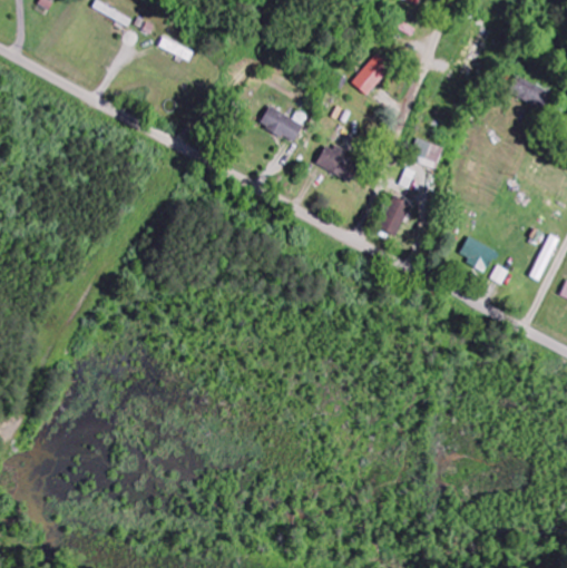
[(392,66),(377,52),(351,81),(367,95),(392,66)]
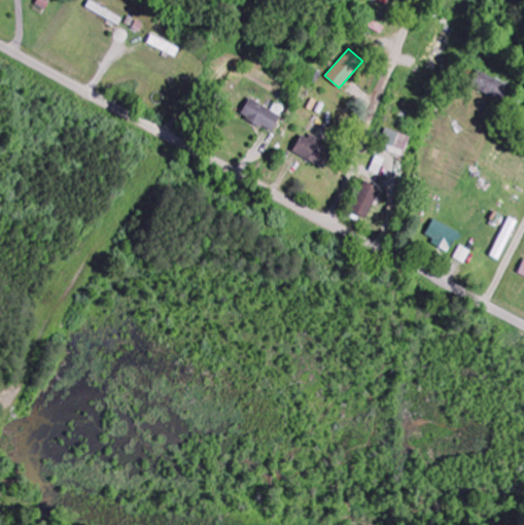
[(240,116),(273,130),(280,112),(247,99),(240,116)]
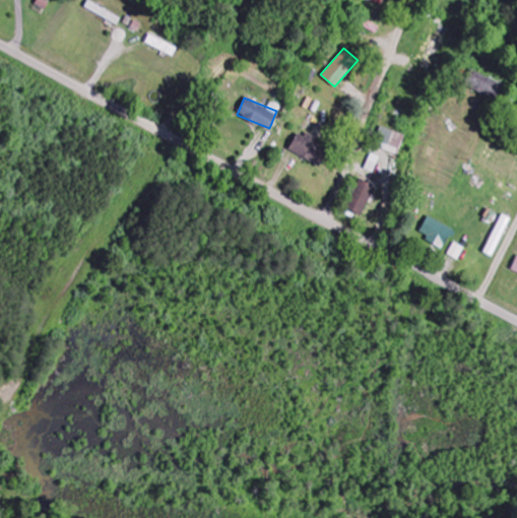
[(374,147),(398,153),(403,133),(379,127),(374,147)]
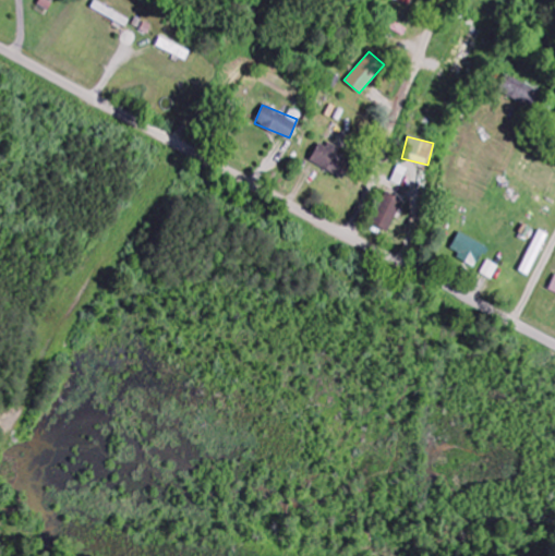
[(309,159),(341,179),(353,158),(322,139),(309,159)]
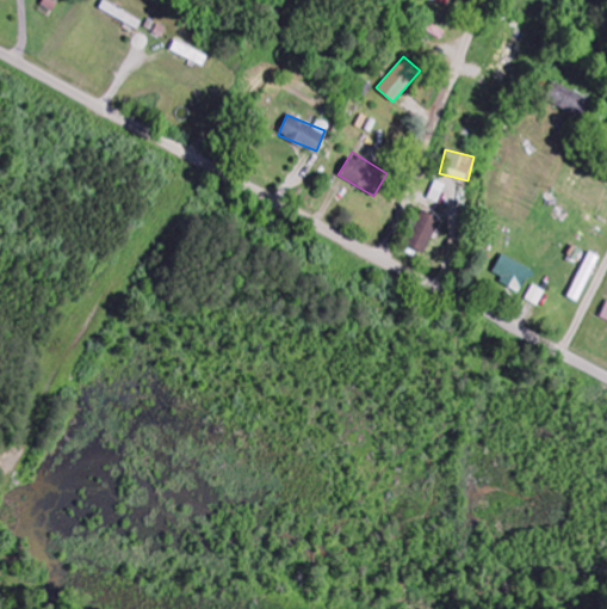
[(426,252),(437,217),(417,211),(407,246),(426,252)]
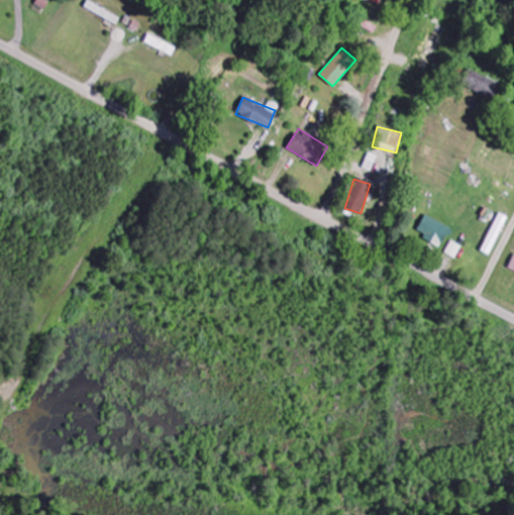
[(506,215),(498,211),(481,251),(490,254),(506,215)]
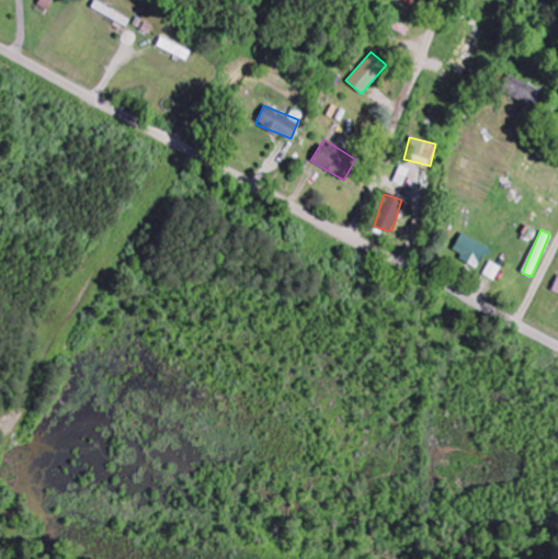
[(450,251),(477,266),(488,247),(460,231),(450,251)]
